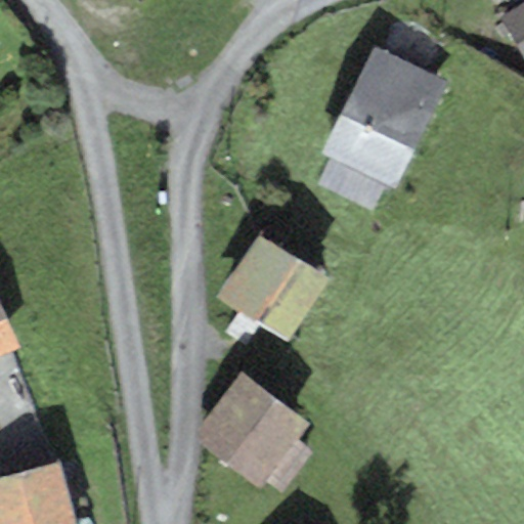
[(523,3),(500,18),(523,54),(523,3)]
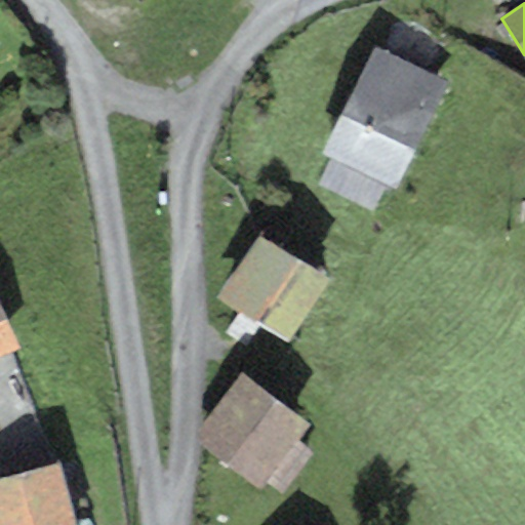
[(446,82),(373,48),(323,154),(332,158),(319,187),(372,211),(384,186),(395,191),(446,82)]
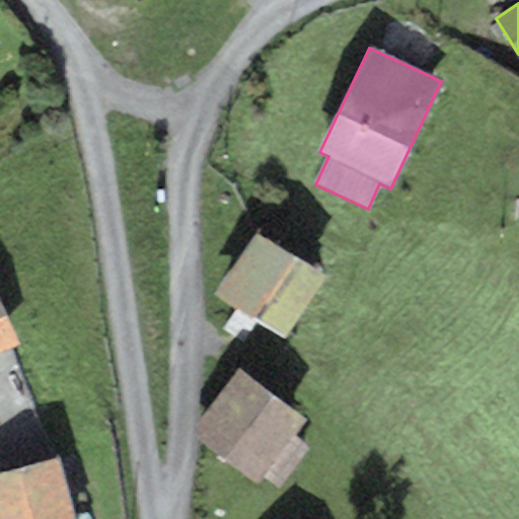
[(324,275),(254,231),(215,293),(286,337),(324,275)]
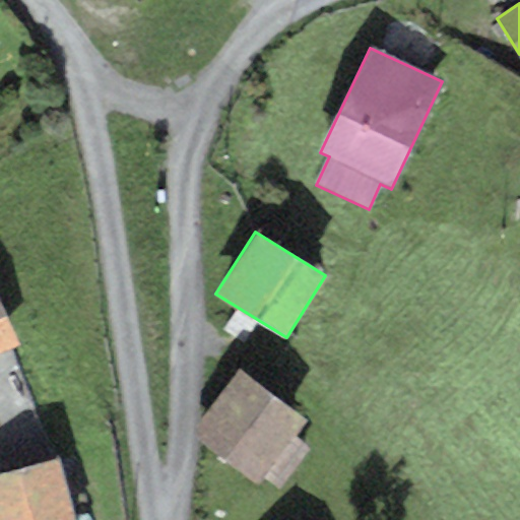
[(0,351),(17,343),(0,306),(0,351)]
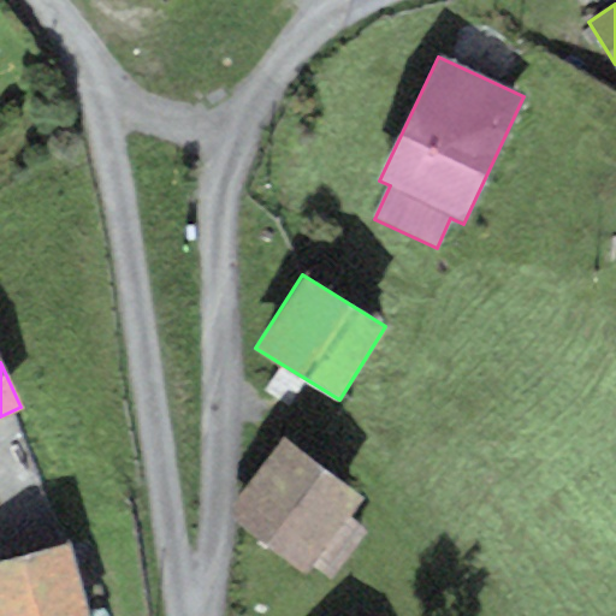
[(362,501),(285,440),(229,513),(307,573),(312,566),(332,581),(369,533),(350,516),(362,501)]
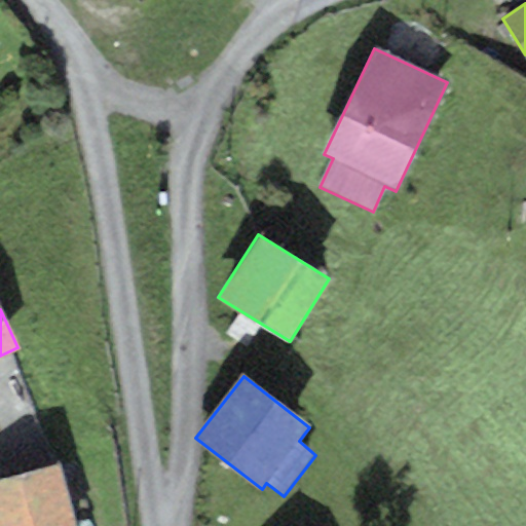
[(75,525),(60,464),(0,479),(0,525),(75,525)]
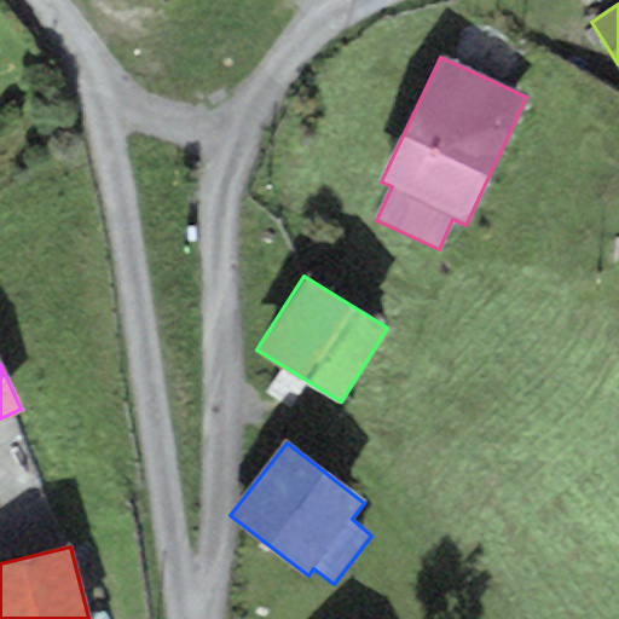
All buildings are outlined.
